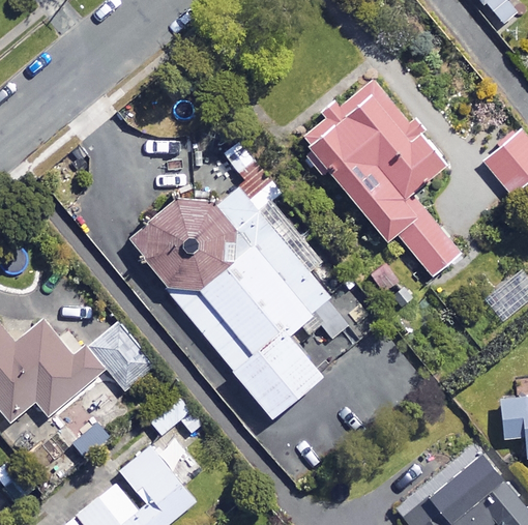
[(478,0),(492,15),(507,0),(478,0)]
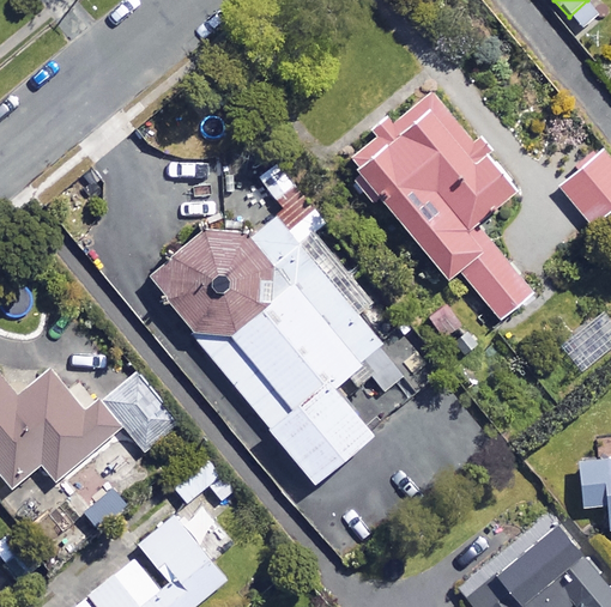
[(514,189),(439,97),(354,168),(489,331),(533,293),(473,223),(514,189)]
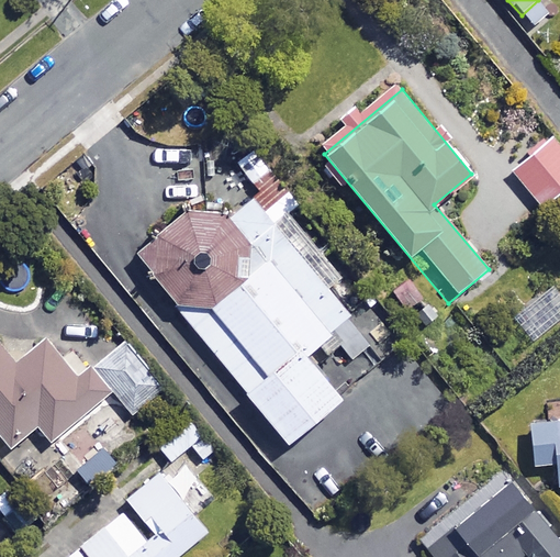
[(559,147),(551,138),(513,175),(544,208),(559,192),(559,147)]
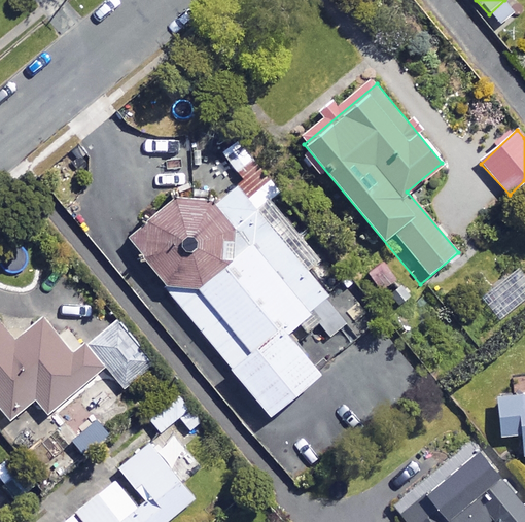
[(309,247),(251,175),(215,205),(209,197),(181,190),(125,237),(267,412),(318,371),(285,331),(296,321),(308,335),(319,325),(330,340),(350,323),(296,256),(309,247)]
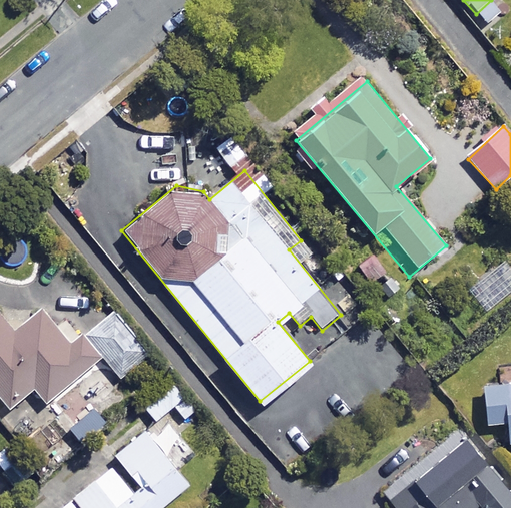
[(15,333),(0,314),(0,397),(10,409),(34,389),(47,404),(102,358),(121,380),(151,355),(115,312),(71,347),(41,311),(15,333)]
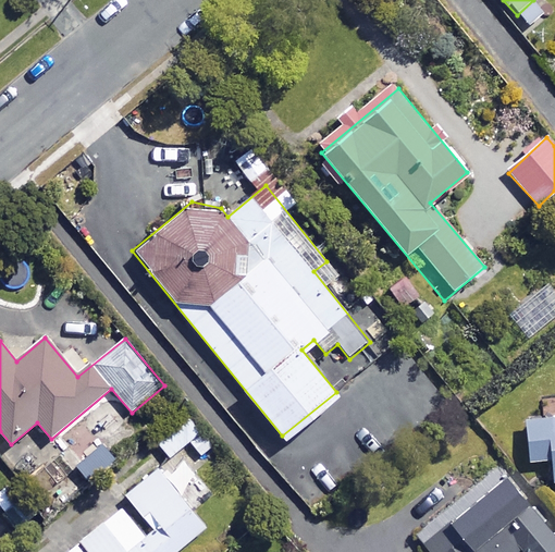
[(213,449),(185,414),(155,440),(169,457),(189,442),(202,457),(213,449)]
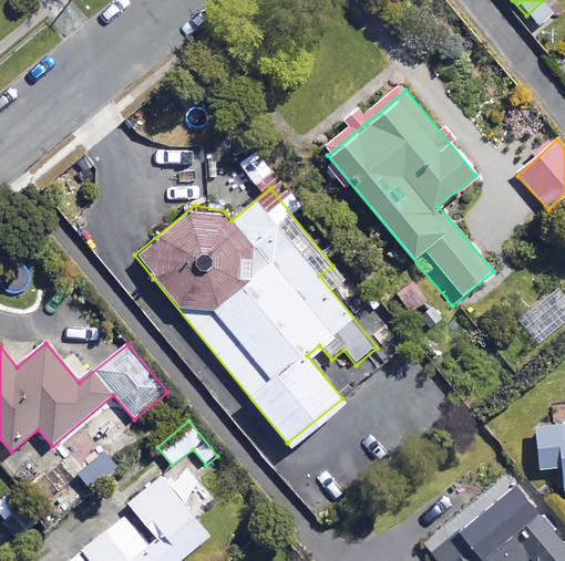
[(564,426),(533,429),(537,468),(561,473),(563,494),(564,494),(564,426)]
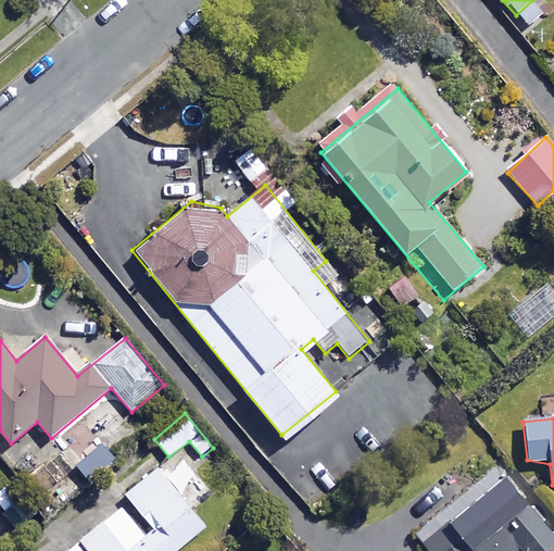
[(176,550),(205,527),(159,468),(125,496),(129,501),(67,550),(176,550)]
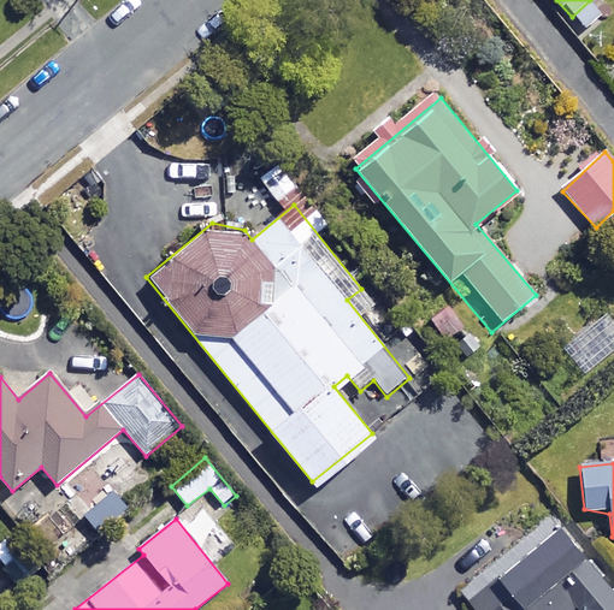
[(613,592),(559,522),(465,596),(474,609),(576,609),(577,608),(578,609),(613,609),(613,592)]
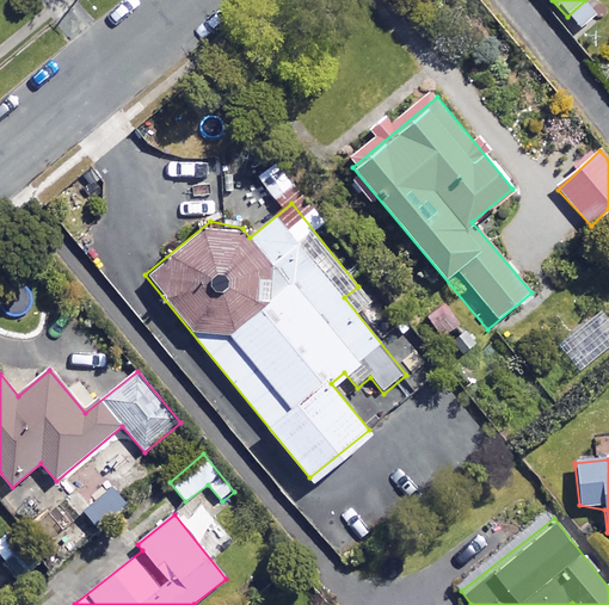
[(20,523),(0,538),(0,562),(17,585),(49,561),(20,523)]
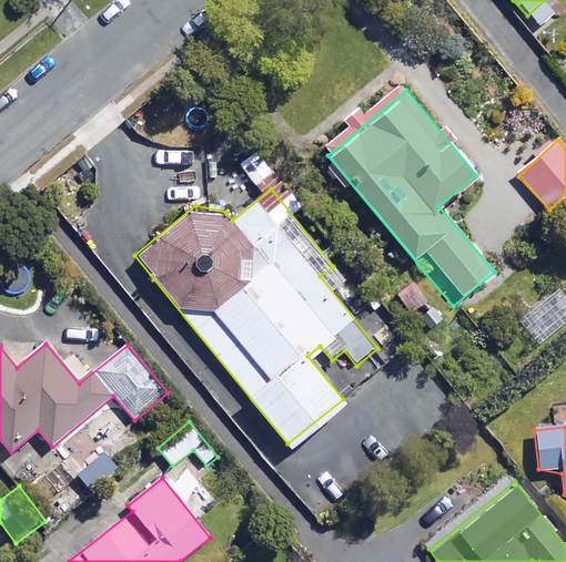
All buildings are outlined.
